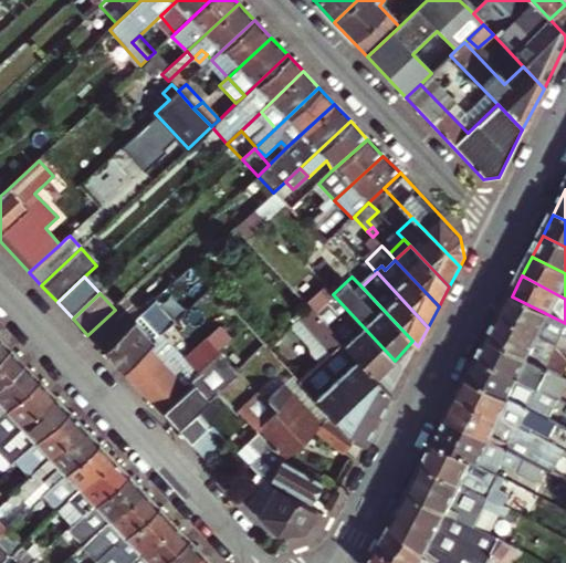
[(333,294),(314,313),(376,379),(395,361),(333,294)]
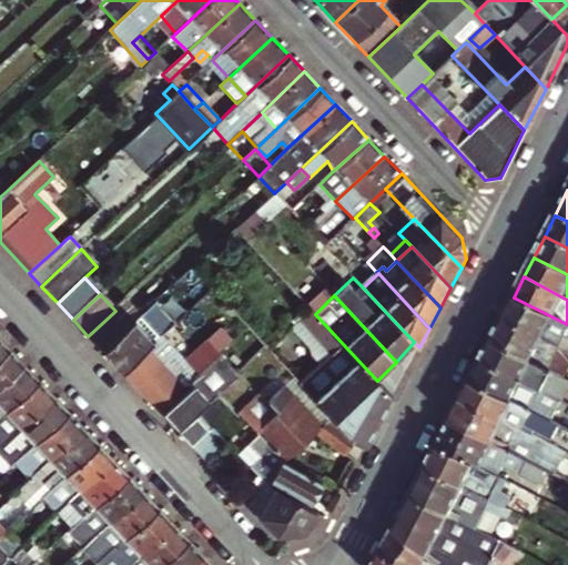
[(567,324),(514,298),(503,320),(560,350),(567,335),(567,324)]
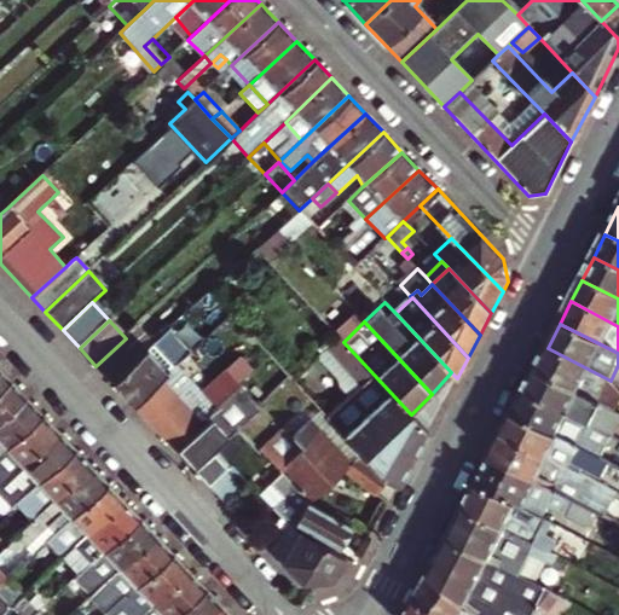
[(126,338),(96,366),(113,383),(154,344),(155,343),(139,326),(126,338)]
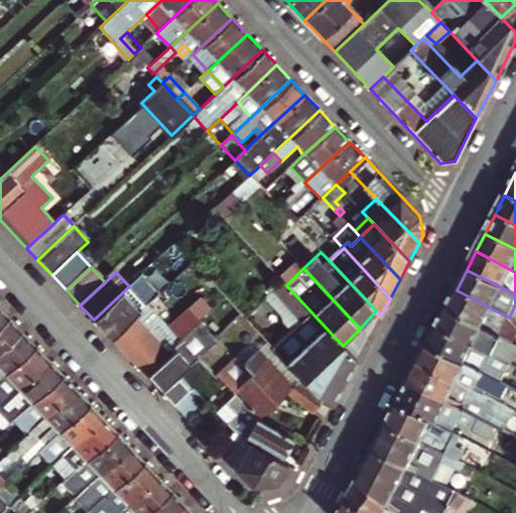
[(111,338),(154,298),(137,279),(129,286),(128,287),(94,319),(111,338)]
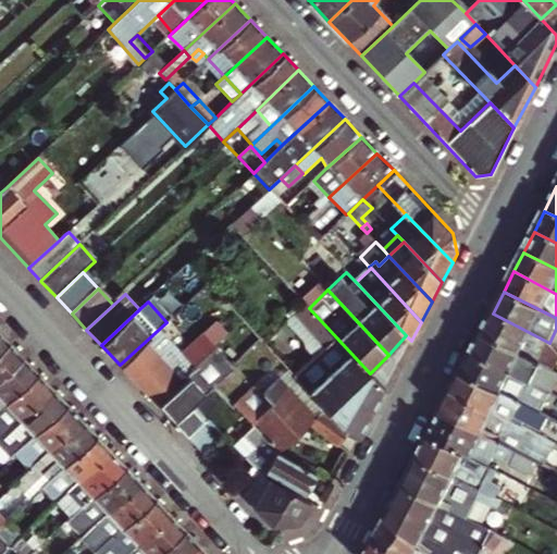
[(318,341),(307,352),(288,370),(330,415),(346,432),(351,434),(359,438),(385,390),(370,373),(309,308),(297,319),(318,341)]
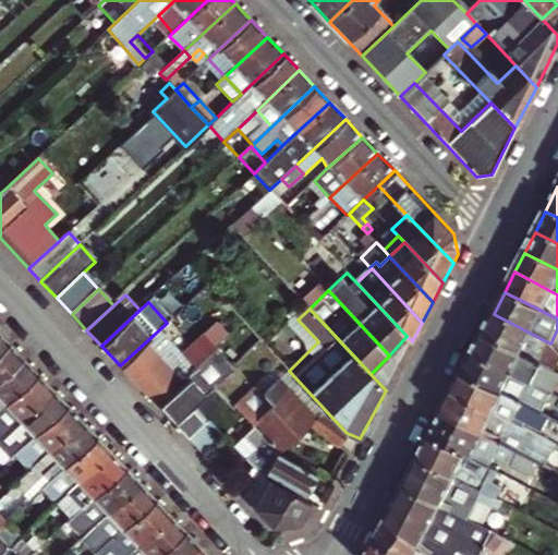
[(557,361),(557,347),(550,344),(494,314),(482,337),(542,369),(555,375),(557,376),(557,366),(556,365),(557,361)]
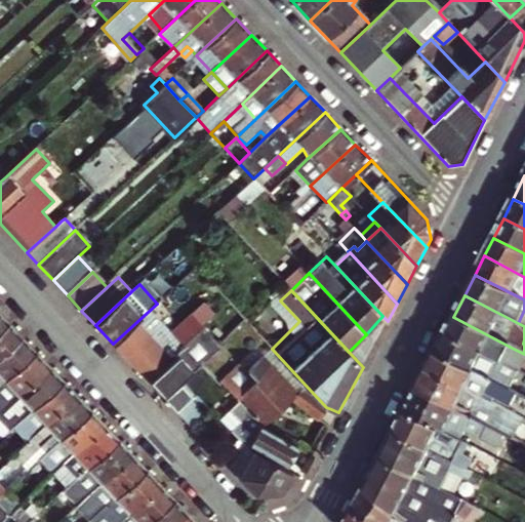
[(299,321),(280,300),(276,305),(286,316),(283,324),(289,331),(299,321)]
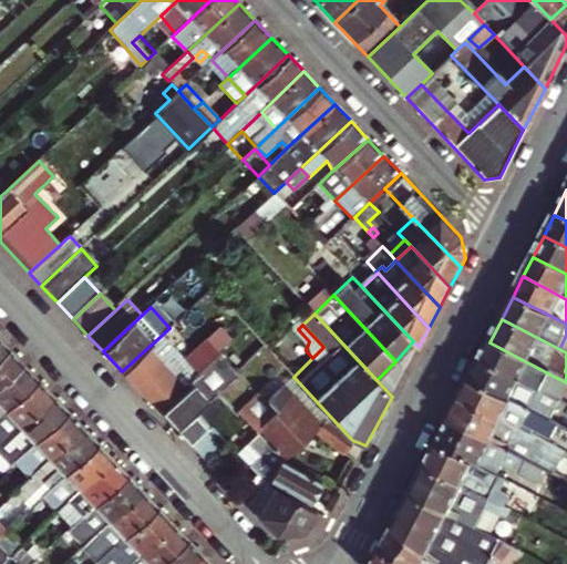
[(0,357),(10,348),(0,337),(0,357)]
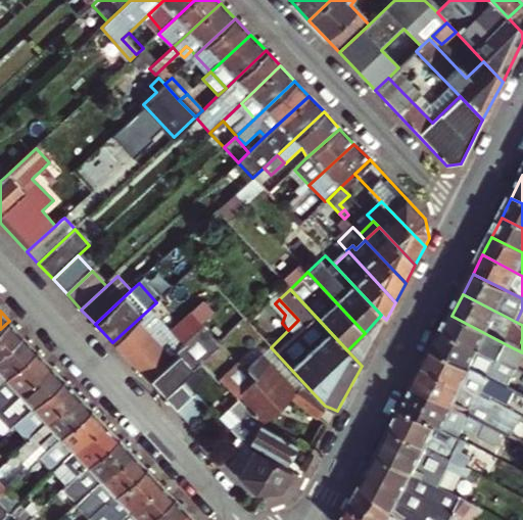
[(147,379),(183,345),(183,344),(197,331),(200,328),(188,316),(170,333),(150,314),(116,346),(147,379)]
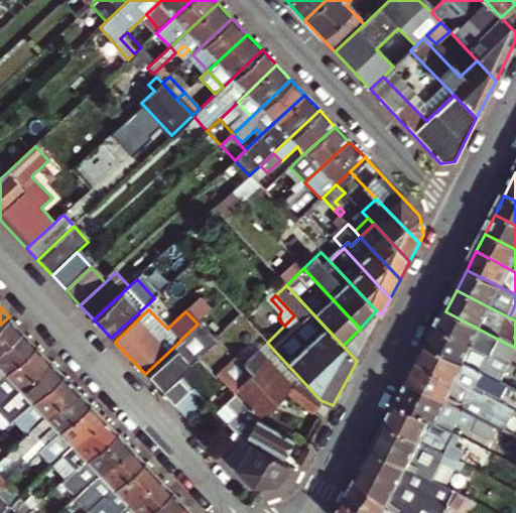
[(492,358),(501,341),(445,311),(435,330),(492,358)]
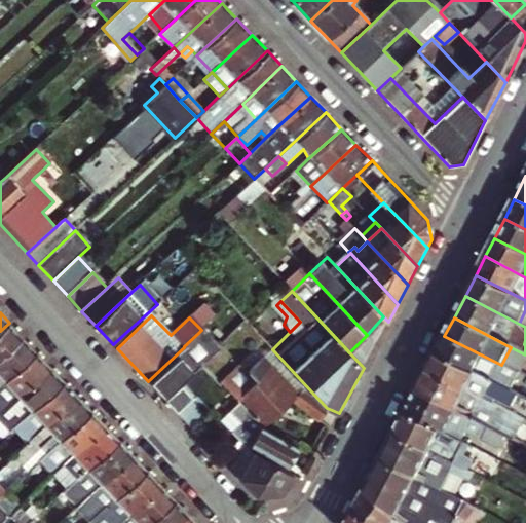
[(0,359),(24,338),(9,323),(0,331),(0,359)]
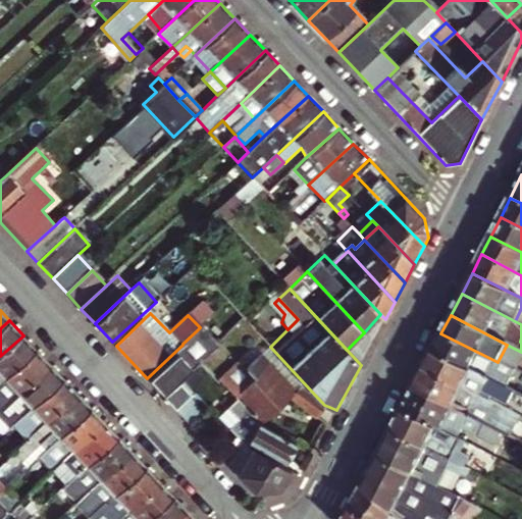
[(164,397),(179,381),(192,370),(218,345),(202,325),(200,327),(197,330),(183,344),(183,345),(185,346),(149,380),(164,397)]
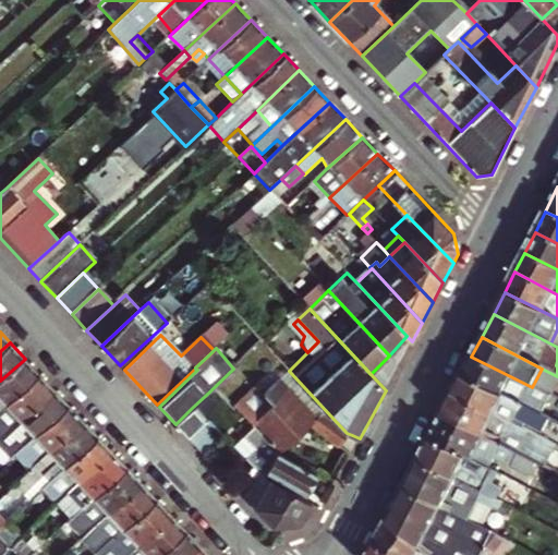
[(545,394),(532,387),(471,357),(461,376),(542,417),(547,406),(552,397),(545,394)]
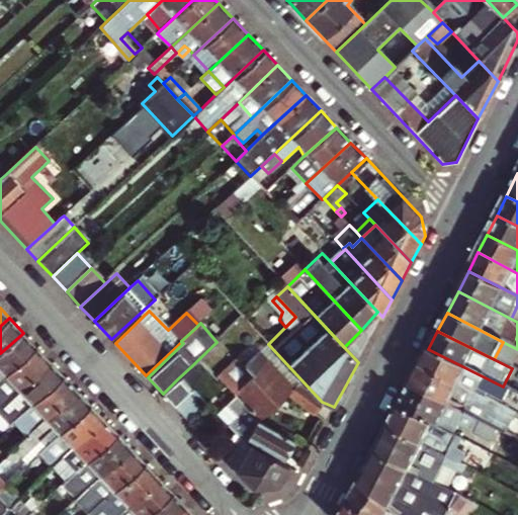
[(0,381),(36,347),(23,333),(0,353),(0,381)]
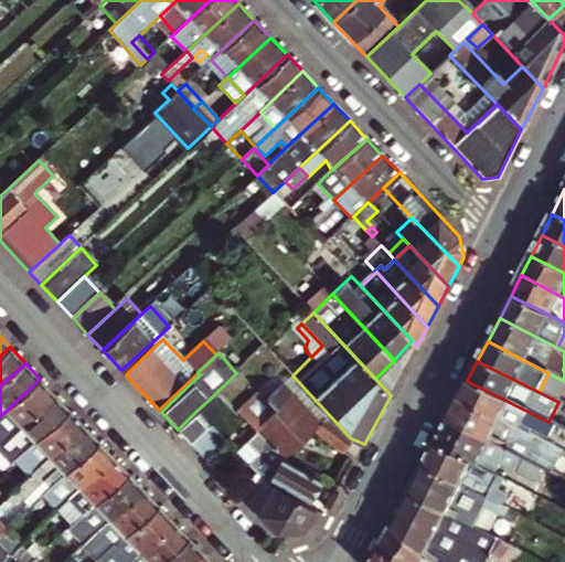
[(539,392),(552,399),(562,380),(548,373),(539,392)]
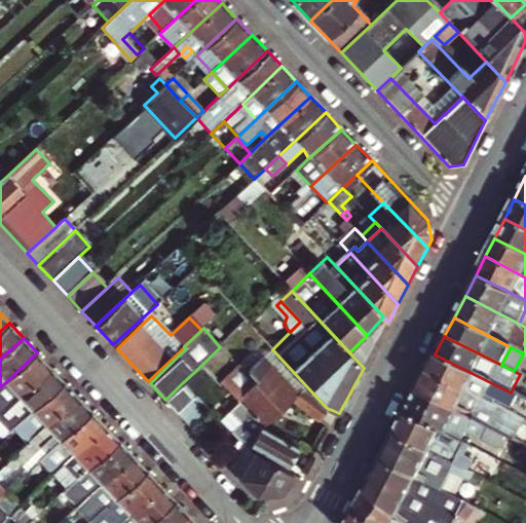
[(305,397),(311,391),(272,349),(265,356),(305,397)]
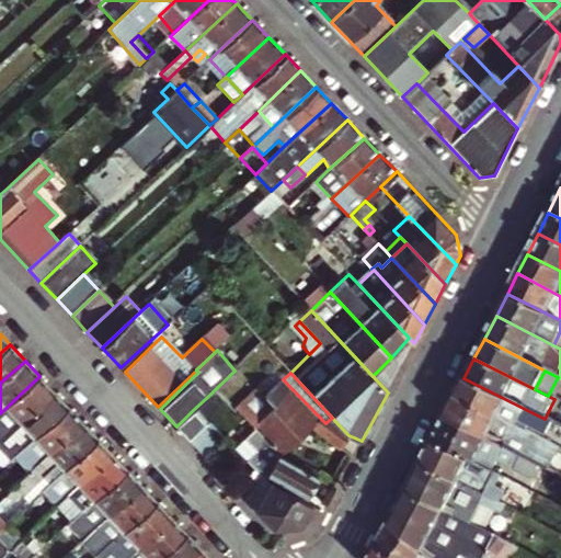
[(0,441),(1,442),(54,391),(39,376),(0,413),(0,441)]
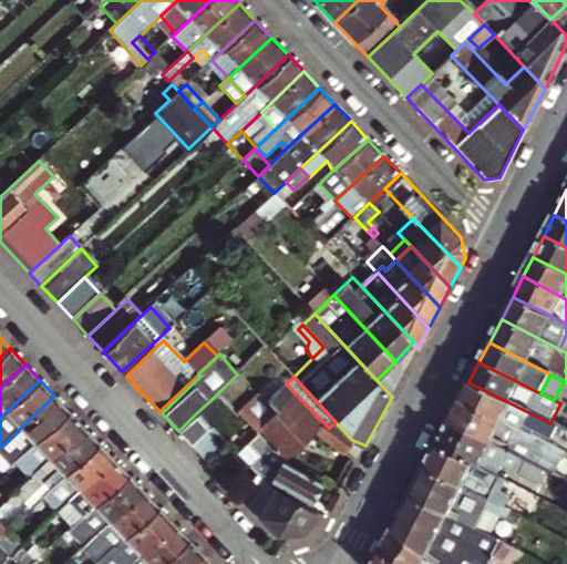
[(566,432),(550,423),(468,382),(459,401),(521,433),(566,455),(566,457),(566,432)]
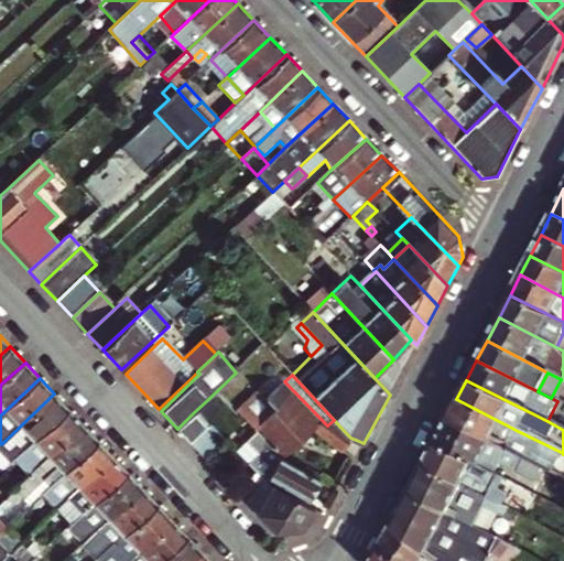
[(255,395),(236,412),(255,432),(269,446),(283,462),(313,433),(337,457),(356,440),(350,438),(334,420),(327,425),(284,381),(262,403),(255,395)]
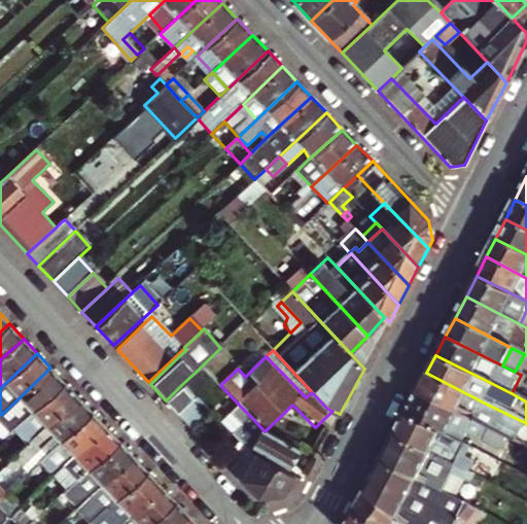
[(18,426),(65,382),(50,368),(1,415),(0,415),(0,419),(11,432),(14,429),(18,426)]
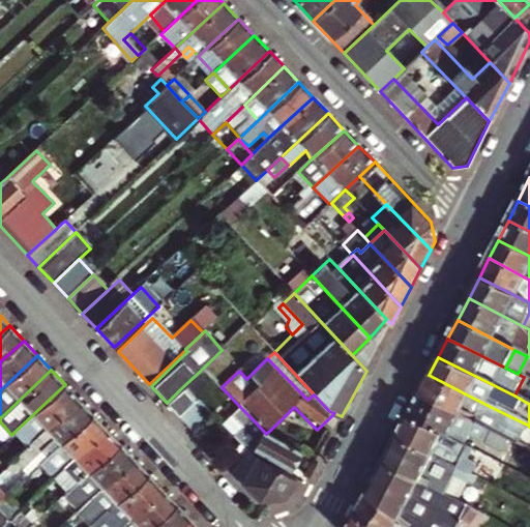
[(484,409),(487,405),(429,375),(419,394),(493,433),(519,445),(526,430),(484,409)]
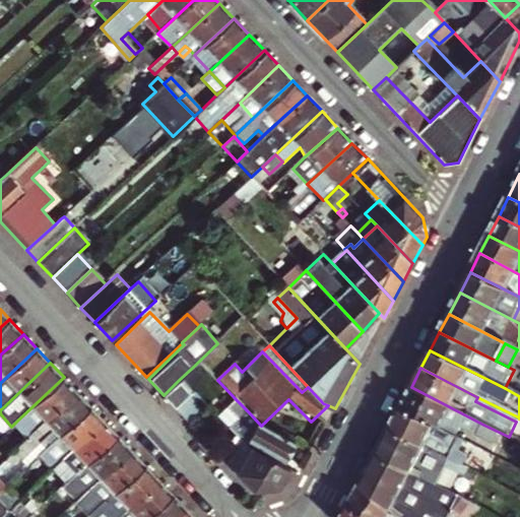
[(29,439),(78,392),(64,377),(17,421),(14,424),(29,439)]
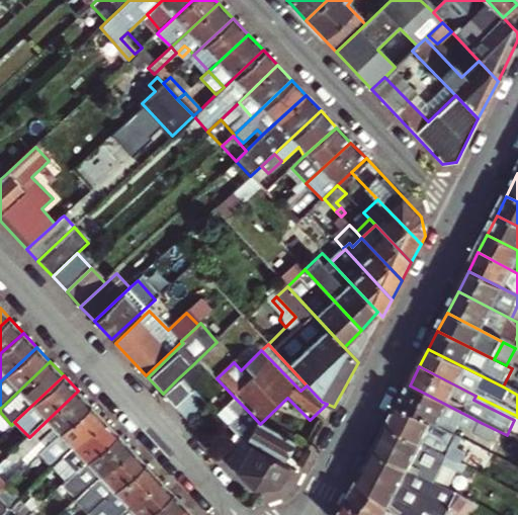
[(517,395),(517,381),(508,376),(503,387),(517,395)]
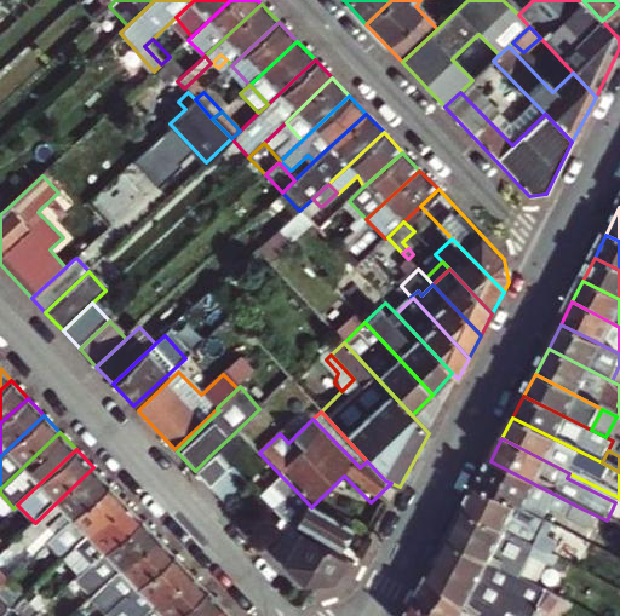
[(211,488),(230,470),(217,458),(199,475),(211,488)]
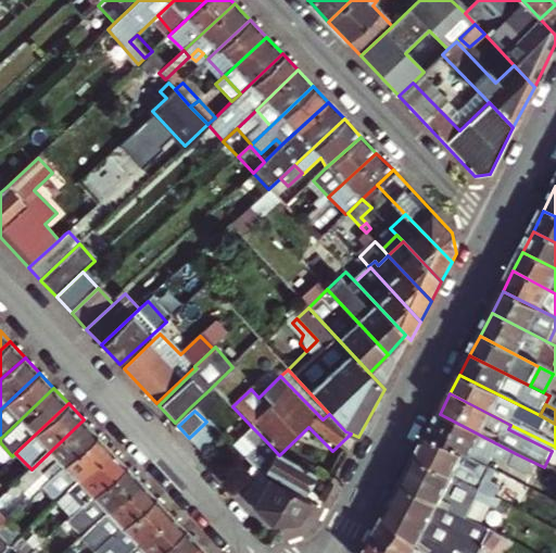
[(510,468),(517,454),(440,414),(427,438),(471,461),(476,451),(493,460),(510,468)]
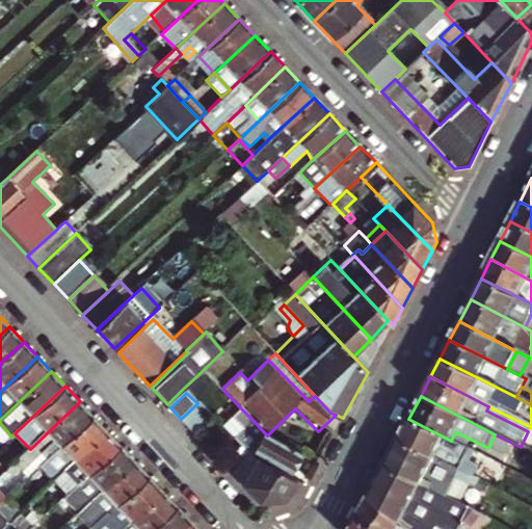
[(40,452),(47,460),(94,416),(86,408),(80,401),(30,449),(6,472),(12,478),(18,473),(40,452)]
